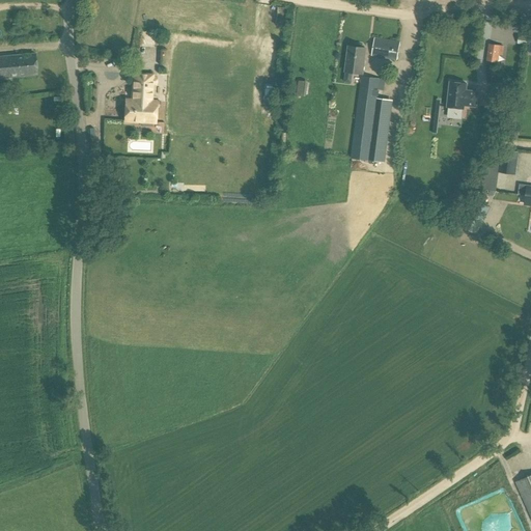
[(528,45),(530,27),(529,27),(520,26),(519,31),(516,43),(528,45)]
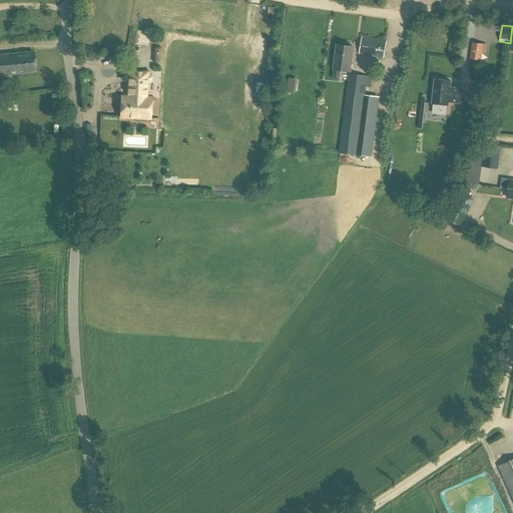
[(362,37),(358,54),(382,58),(386,42),(362,37)]
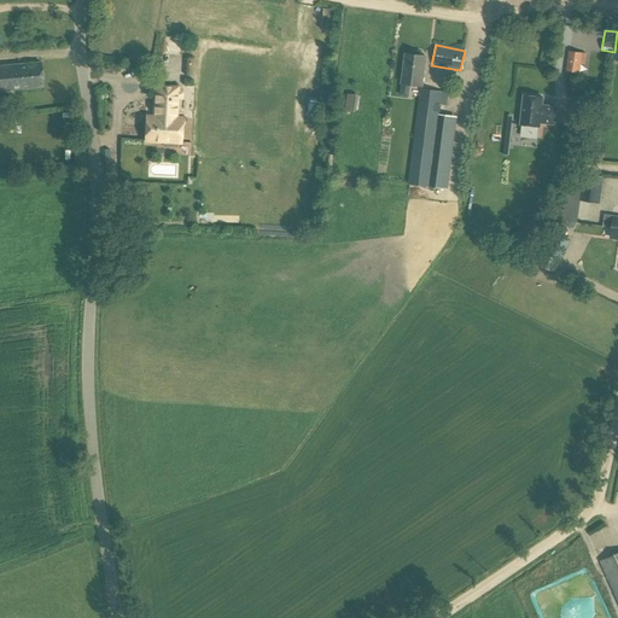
[(406,53),(401,83),(421,87),(426,56),(423,56),(423,53),(421,52),(417,51),(414,52),(414,54),(406,53)]
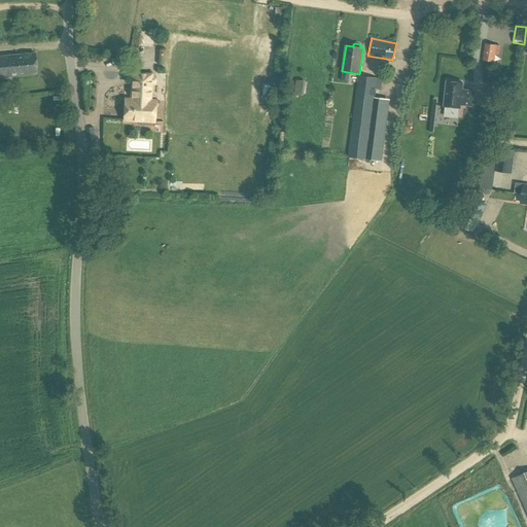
[(486,43),(483,60),(494,62),(496,54),(499,54),(500,45),(486,43)]
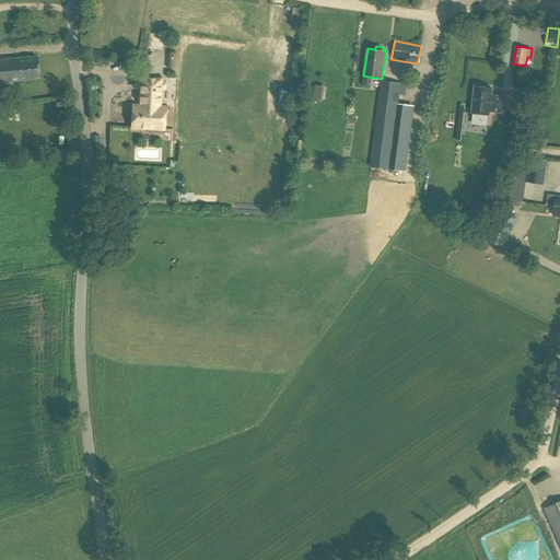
[(36,57),(0,60),(0,82),(38,80),(36,57)]
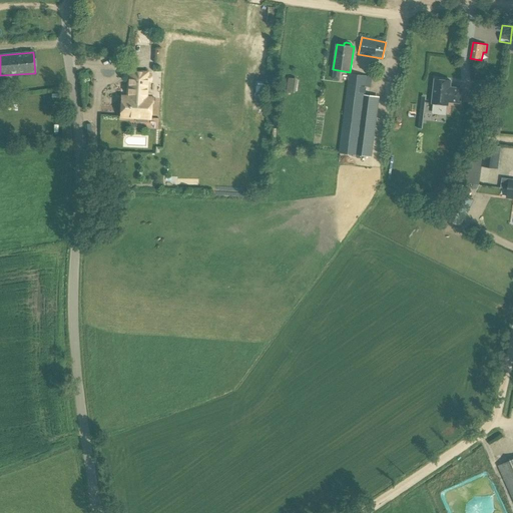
[(121,96),(120,117),(149,119),(149,107),(150,103),(150,98),(145,98),(147,73),(128,72),(127,96),(121,96)]
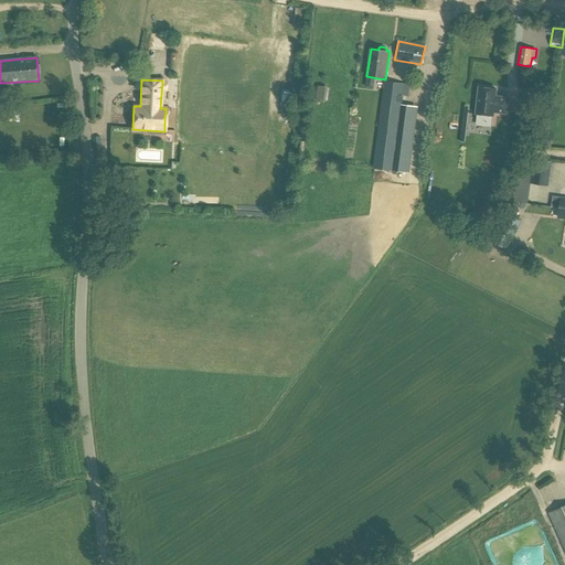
[(384,82),(373,170),(392,172),(400,105),(401,100),(403,84),(384,82)]
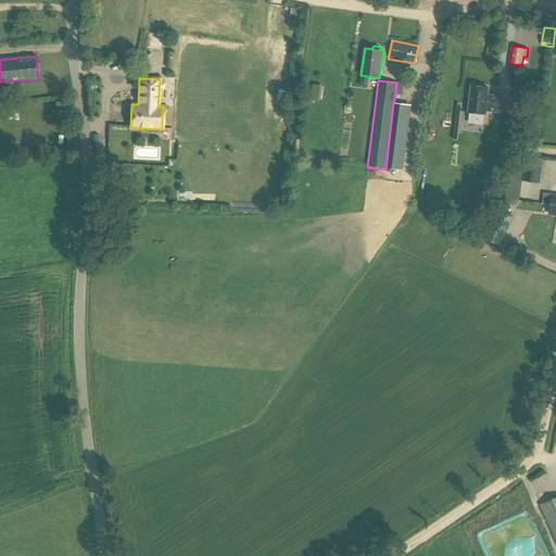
[(313,84),(311,99),(320,101),(323,85),(313,84)]
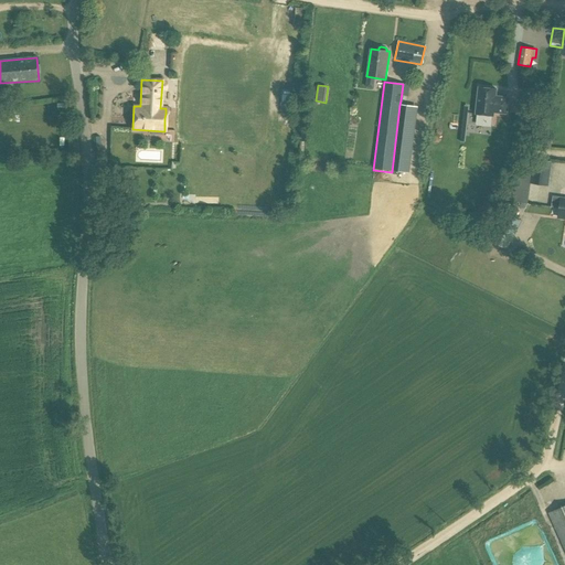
[(478,85),(475,114),(494,116),(494,113),(508,114),(510,96),(497,95),(498,87),(478,85)]
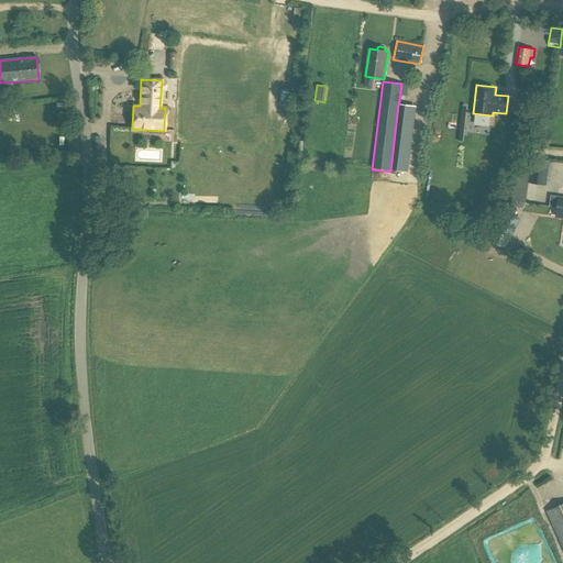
[(522,96),(521,113),(532,114),(533,97),(522,96)]
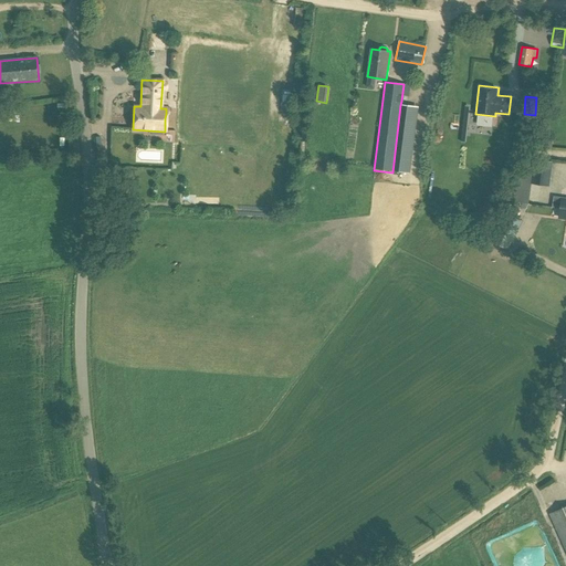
[(8,146),(18,146),(17,135),(7,136),(8,146)]
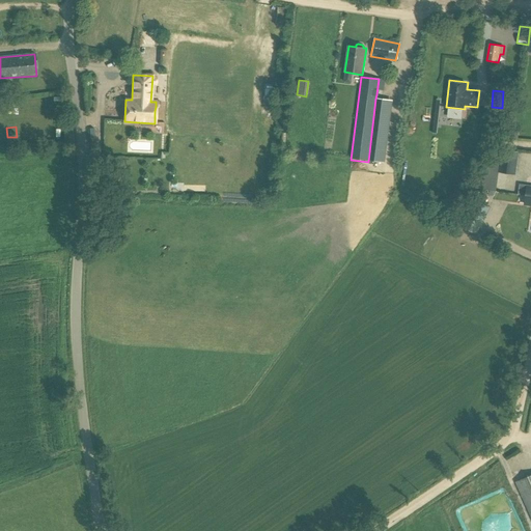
[(507,128),(506,138),(519,139),(519,128),(507,128)]
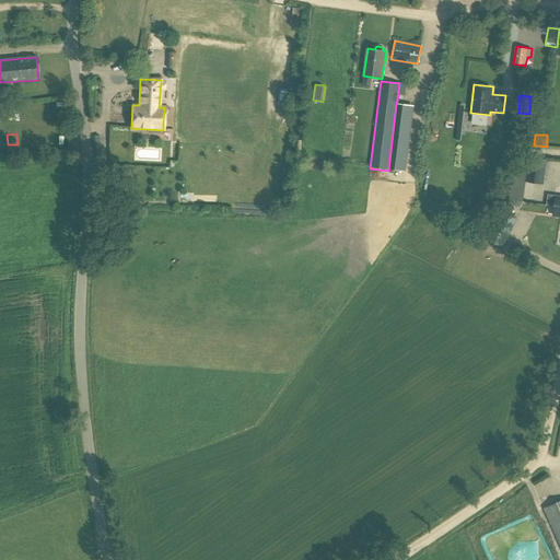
[(528,168),(526,181),(543,184),(547,160),(528,156),(526,166),(526,168),(528,168)]
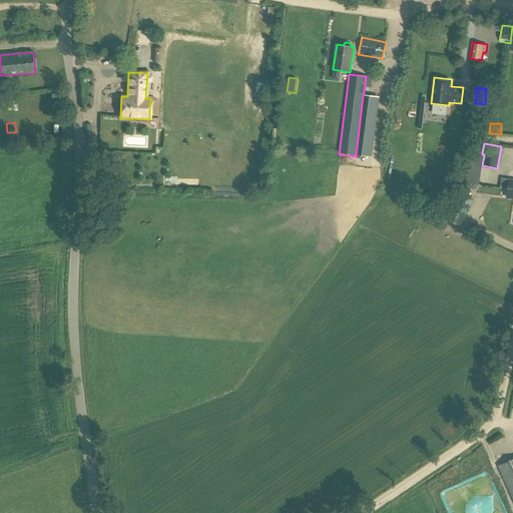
[(482,154),(482,152),(475,152),(465,166),(464,182),(479,185),(482,165),(484,154),(482,154)]
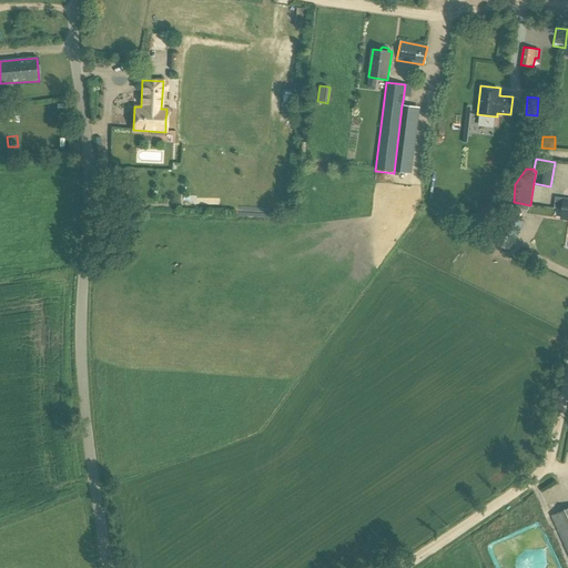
[(555,201),(554,208),(560,209),(563,211),(561,219),(567,219),(567,199),(555,198),(555,201)]
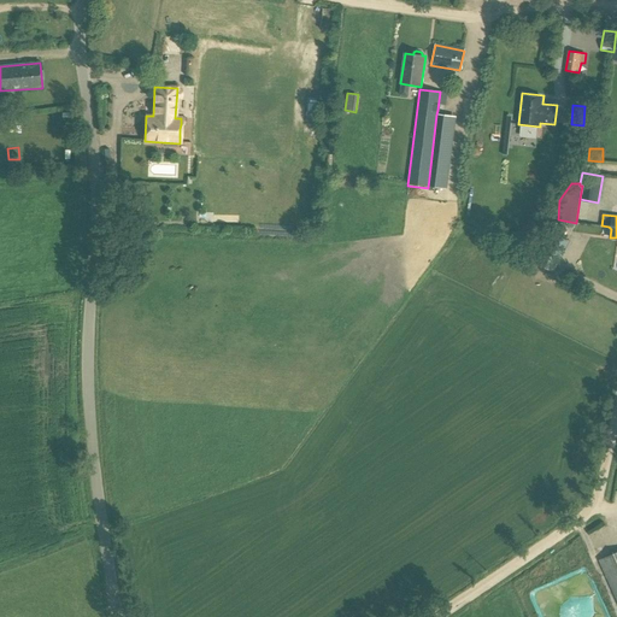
[(551,235),(536,263),(547,269),(553,271),(558,264),(558,263),(559,264),(569,245),(551,235)]
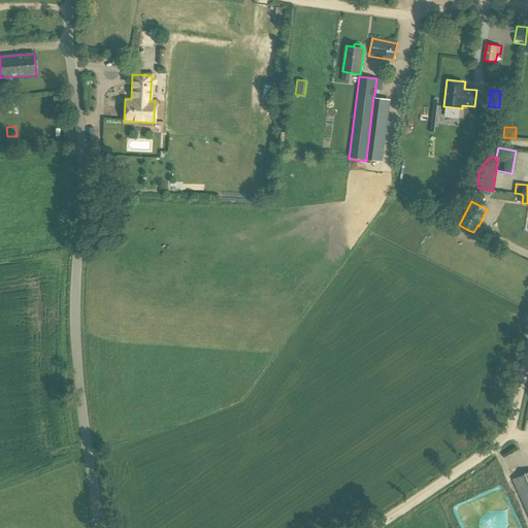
[(527,471),(513,479),(527,515),(527,471)]
